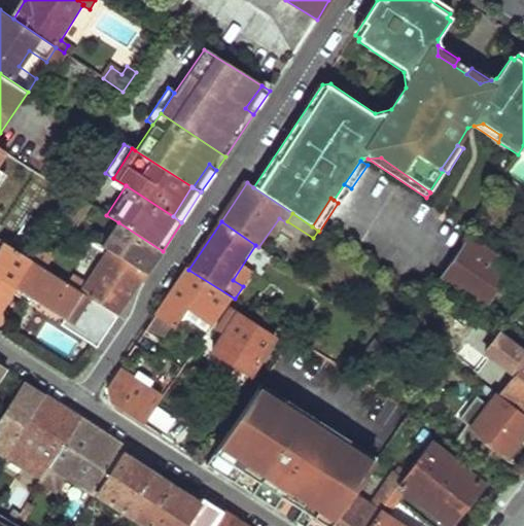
[(118,222),(103,247),(147,275),(163,251),(118,222)]
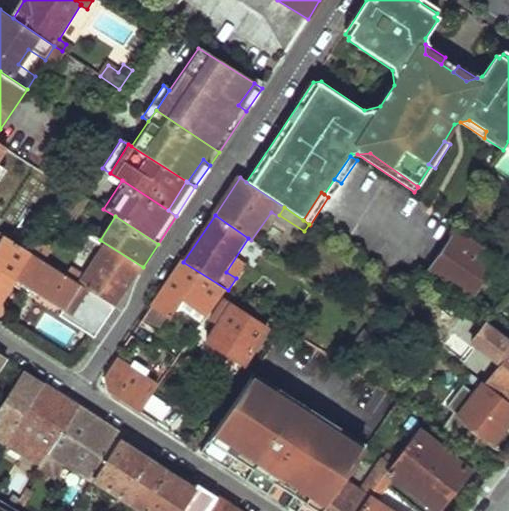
[(69,270),(67,276),(116,308),(143,267),(100,240),(91,234),(86,241),(102,252),(87,277),(81,273),(73,273),(69,270)]
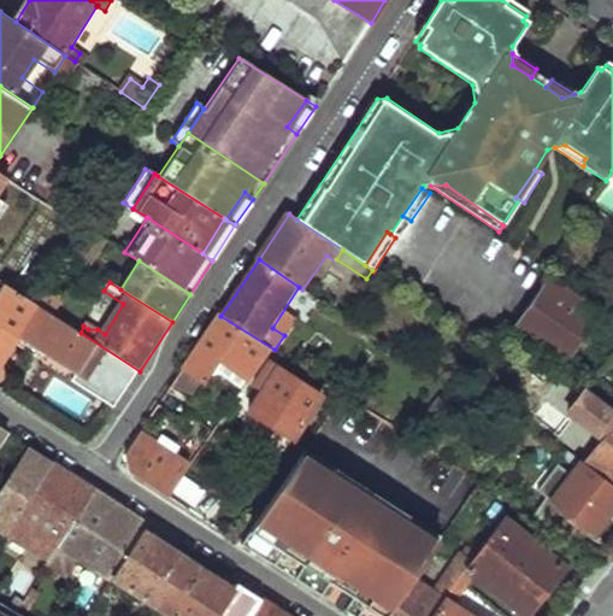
[(547,283),(511,335),(563,368),(596,316),(547,283)]
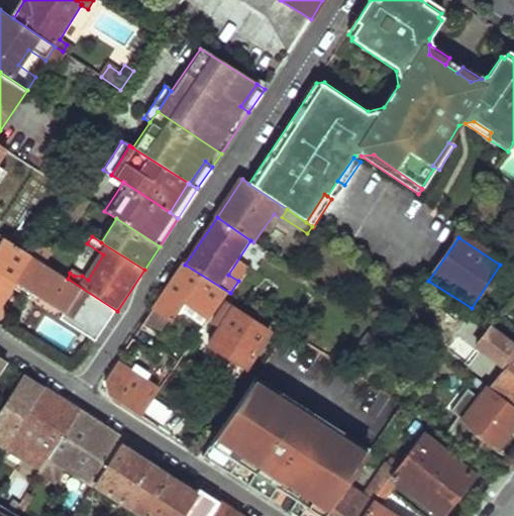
[(0,309),(18,284),(66,315),(62,320),(96,343),(117,311),(68,279),(44,264),(32,256),(21,248),(7,239),(0,250),(0,309)]
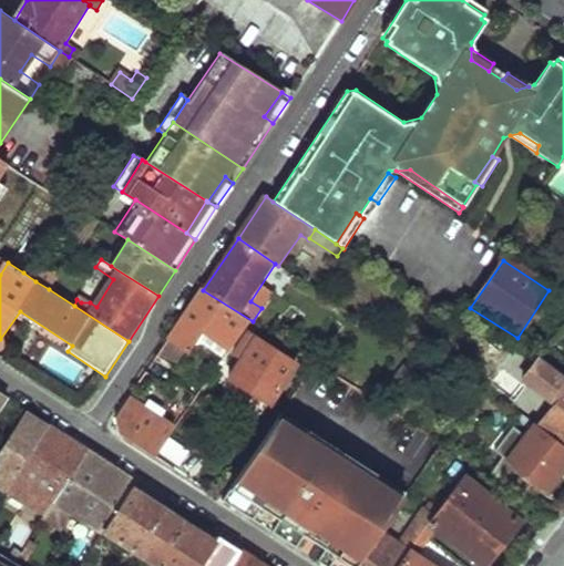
[(30,263),(23,273),(36,281),(42,270),(30,263)]
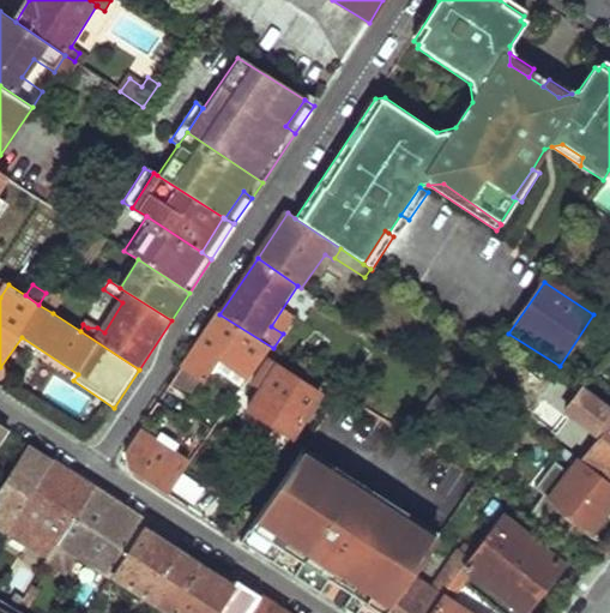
[(46,293),(38,305),(53,313),(64,296),(49,288),(46,293)]
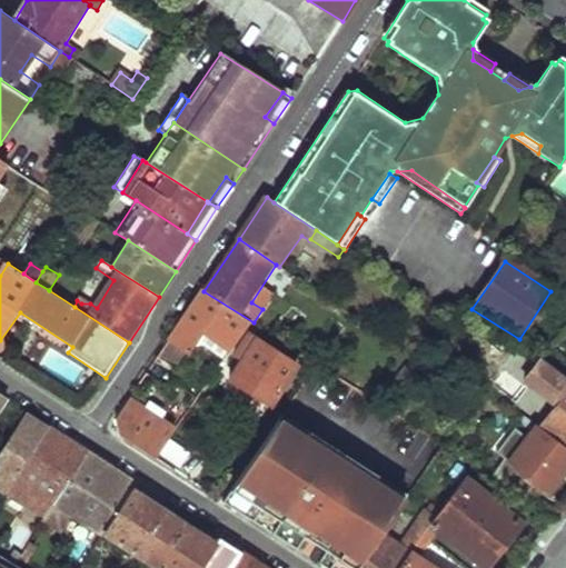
[(254,322),(204,291),(157,365),(179,378),(212,325),(239,344),(254,322)]
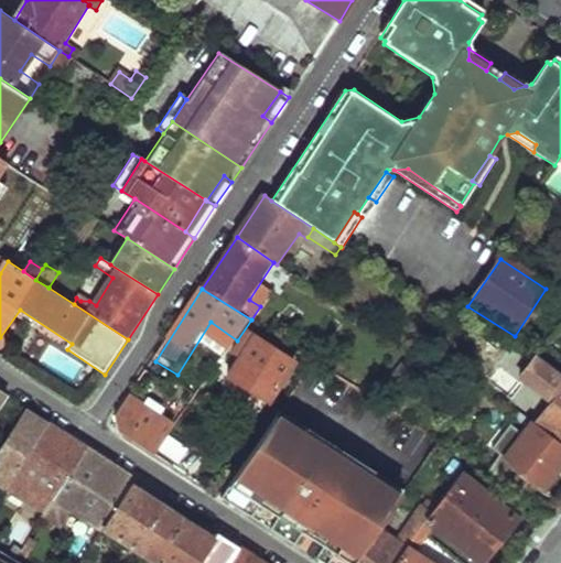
[(243,357),(230,376),(271,403),(298,363),(251,331),(236,354),(243,357)]
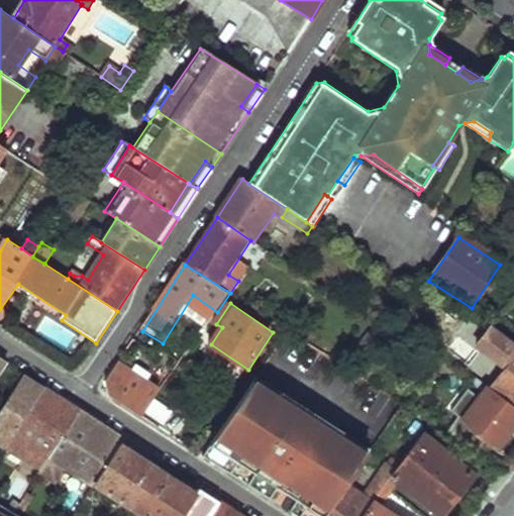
[(513,349),(491,331),(476,350),(499,368),(489,382),(497,388),(496,389),(513,402),(513,349)]
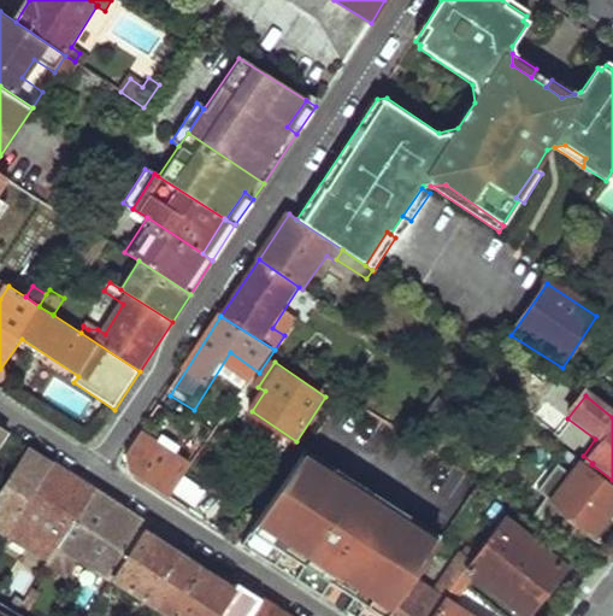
[(0,430),(0,451),(10,436),(0,430)]
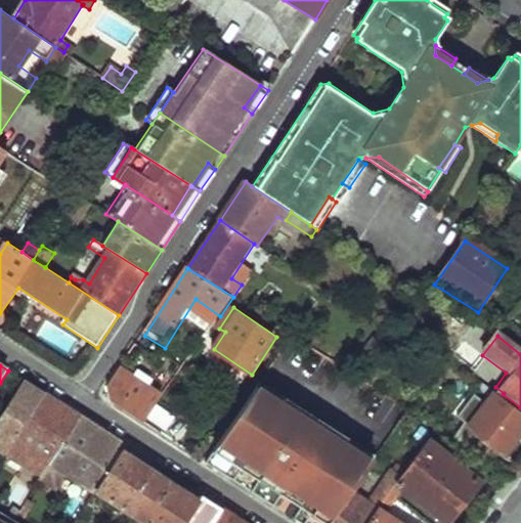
[(122,368),(107,390),(111,400),(146,424),(165,396),(122,368)]
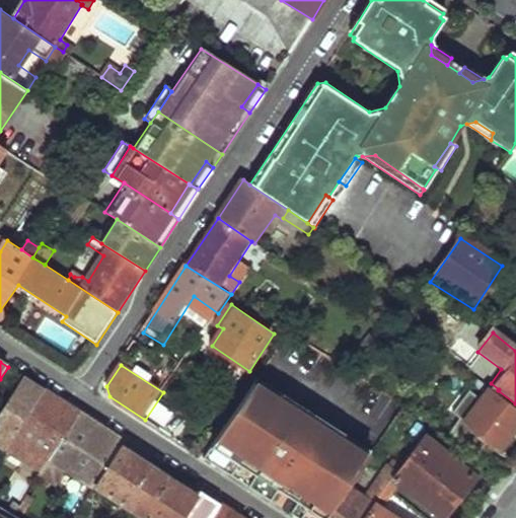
[(377,452),(261,379),(205,458),(275,503),(280,495),(285,487),(305,498),(300,506),(295,516),(297,517),(329,517),(352,487),(377,452)]
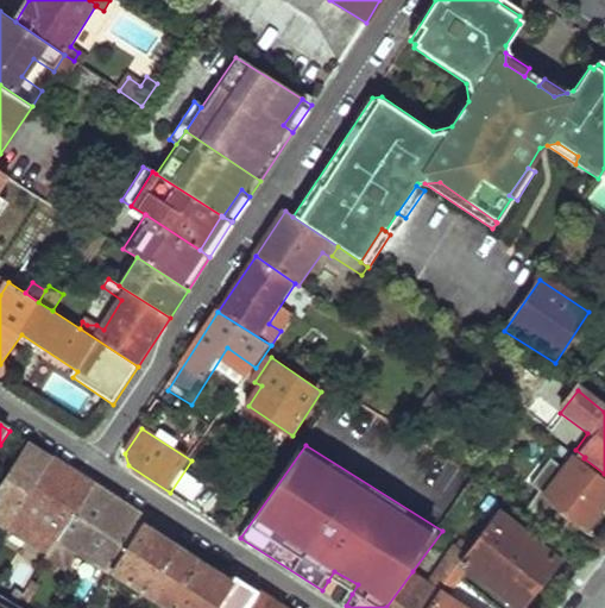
[(7,495),(0,505),(0,520),(10,526),(18,513),(52,459),(36,449),(5,493),(7,495)]
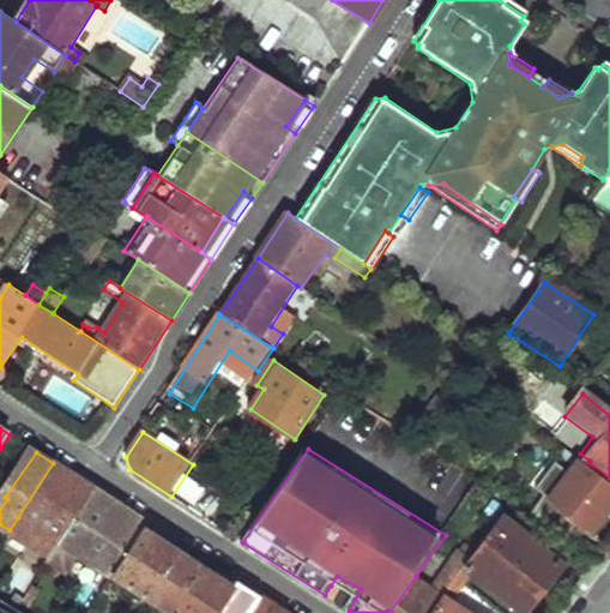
[(609,484),(581,461),(553,499),(569,511),(563,518),(586,534),(595,533),(609,511),(609,484)]
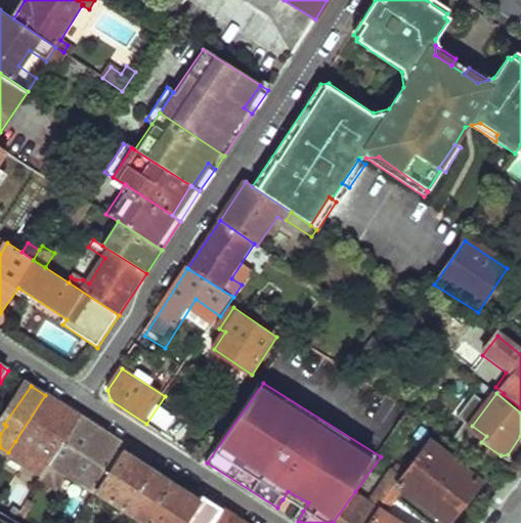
[(45,395),(15,441),(28,449),(34,440),(40,444),(28,464),(45,475),(53,462),(56,459),(81,418),(45,395)]
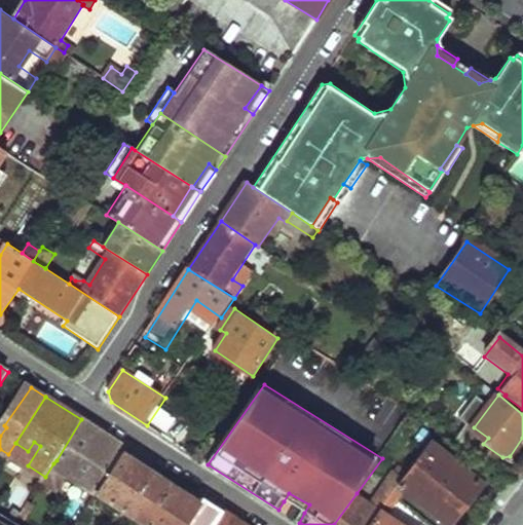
[(81,419),(57,460),(72,471),(82,455),(95,463),(81,484),(97,494),(123,453),(126,449),(81,419)]
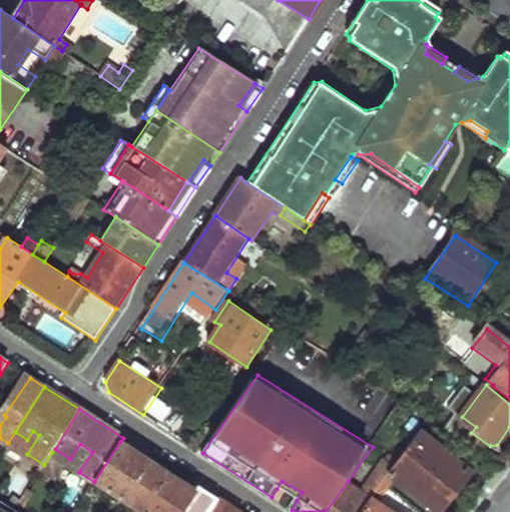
[(120,442),(94,482),(125,501),(151,461),(120,442)]
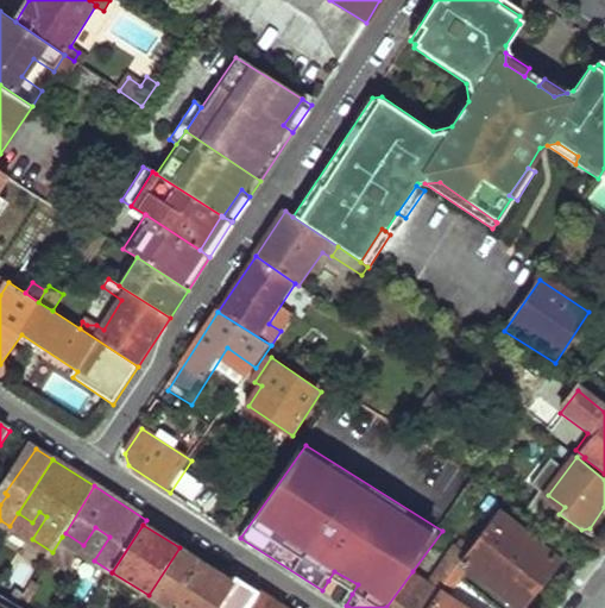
[(52,552),(51,555),(61,561),(71,543),(62,537),(52,552)]
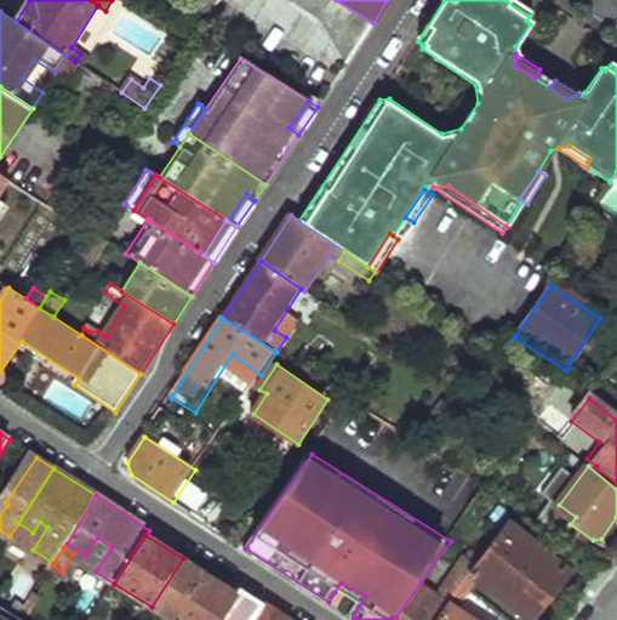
[(183,558),(152,607),(159,610),(173,619),(222,619),(239,593),(183,558)]
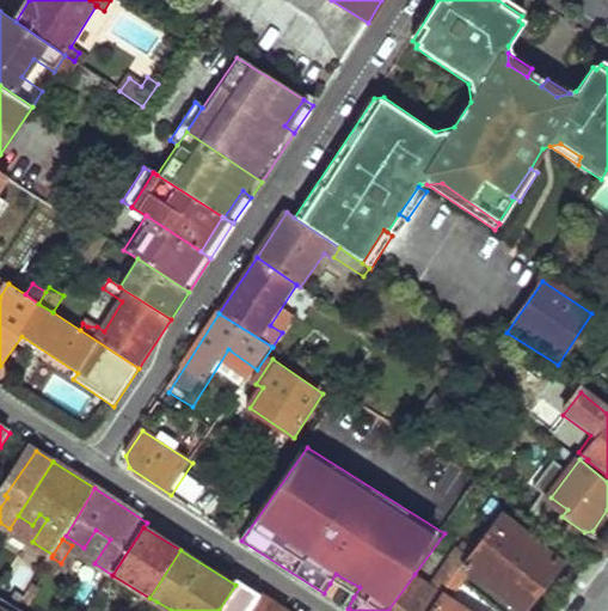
[(411,579),(388,610),(431,610),(458,576),(461,570),(452,564),(435,588),(415,574),(411,579)]
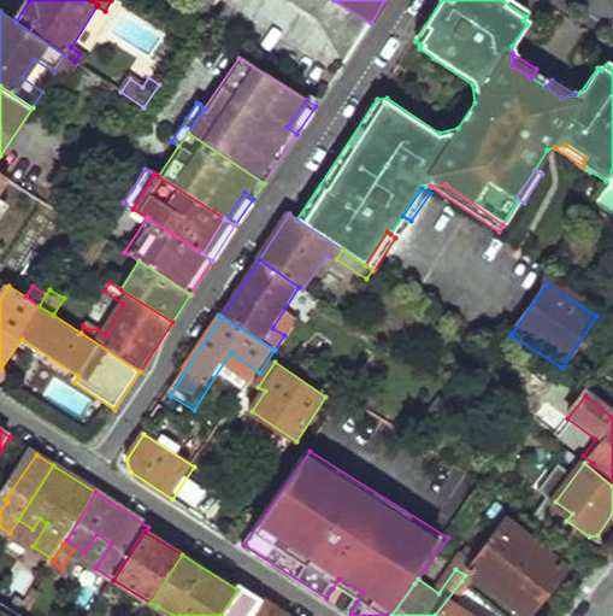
[(363,592),(339,579),(332,588),(357,602),(363,592)]
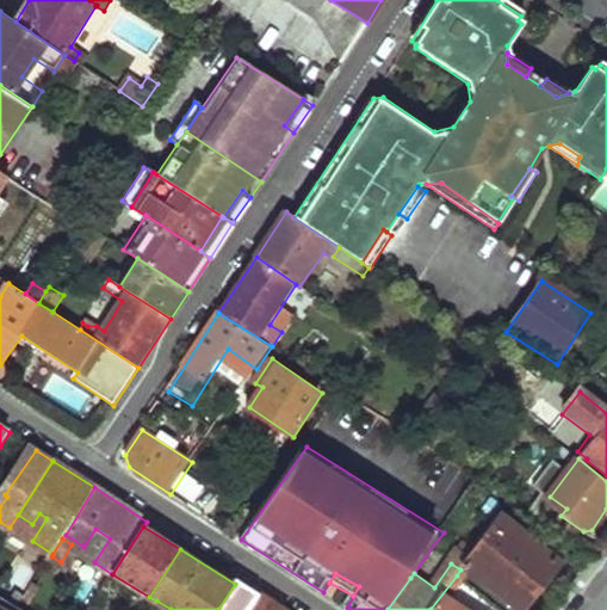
[(465,609),(451,599),(464,580),(457,575),(431,609),(465,609)]
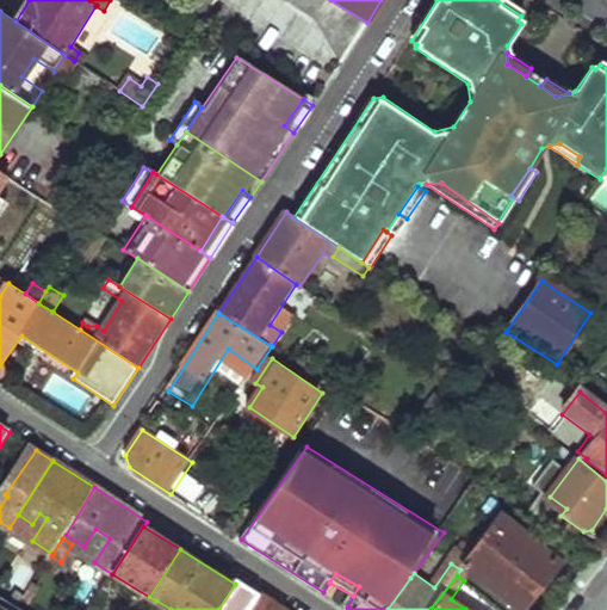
[(235,584),(218,609),(249,609),(260,595),(237,580),(235,584)]
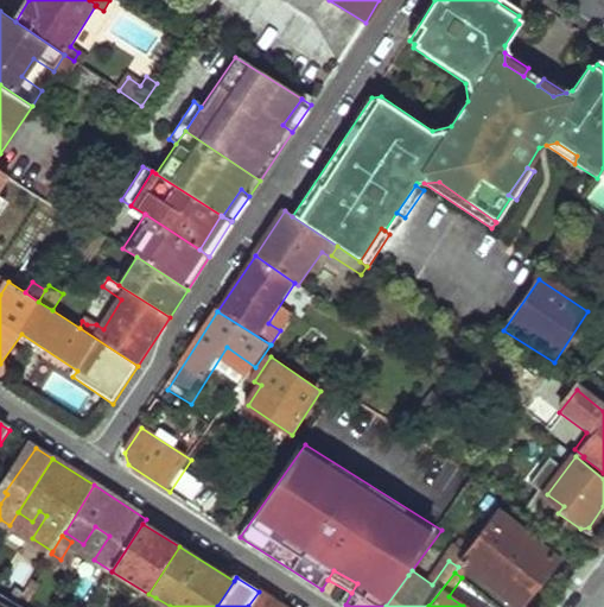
[(281,606),(259,592),(248,606),(281,606)]
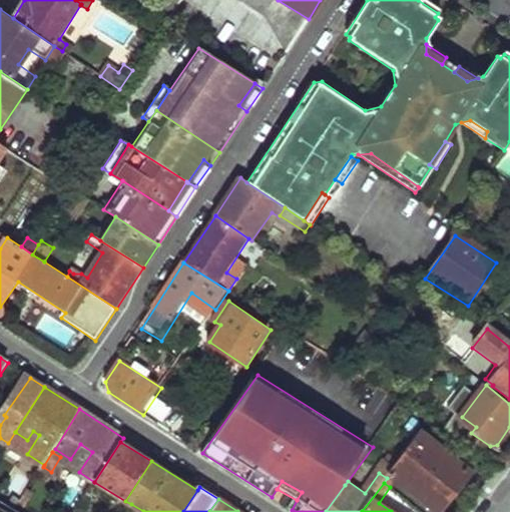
[(15,511),(0,502),(0,511),(15,511)]
